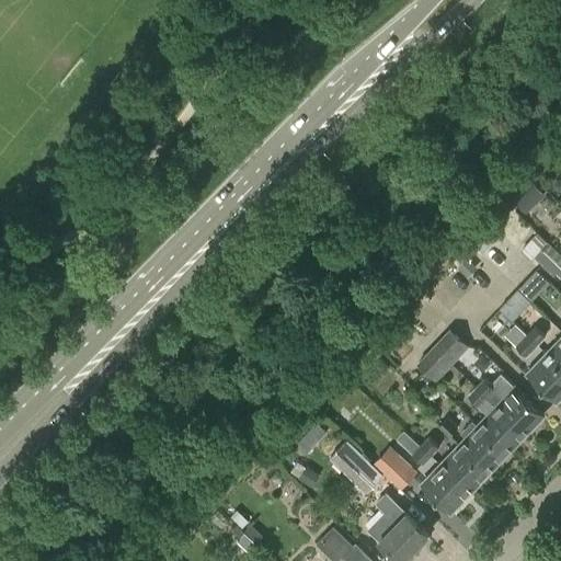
[(545,194),(536,184),(527,193),(536,203),(545,194)]
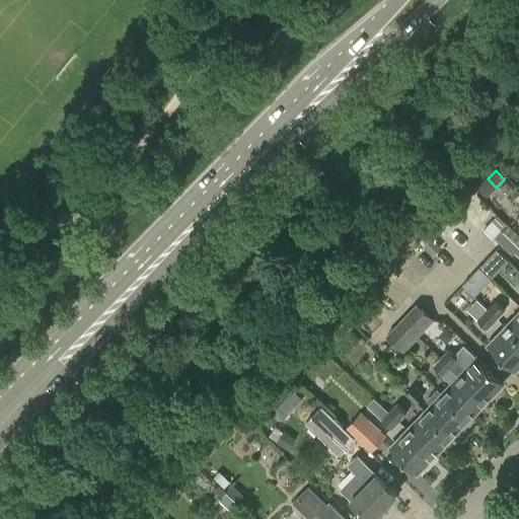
[(469,193),(464,199),(471,205),(476,200),(469,193)]
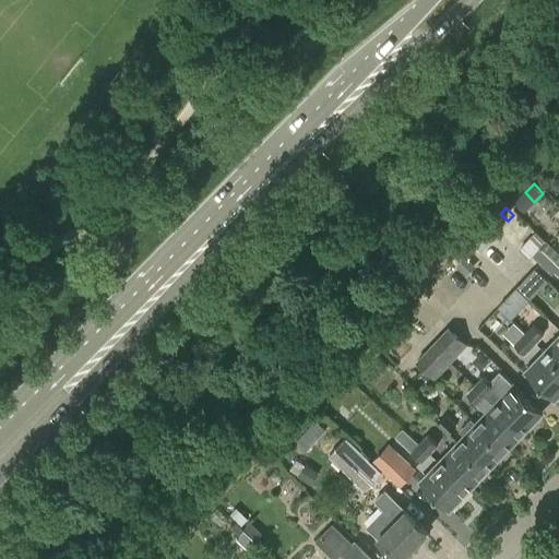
[(558,252),(547,241),(533,257),(539,263),(552,275),(555,272),(558,276),(558,252)]
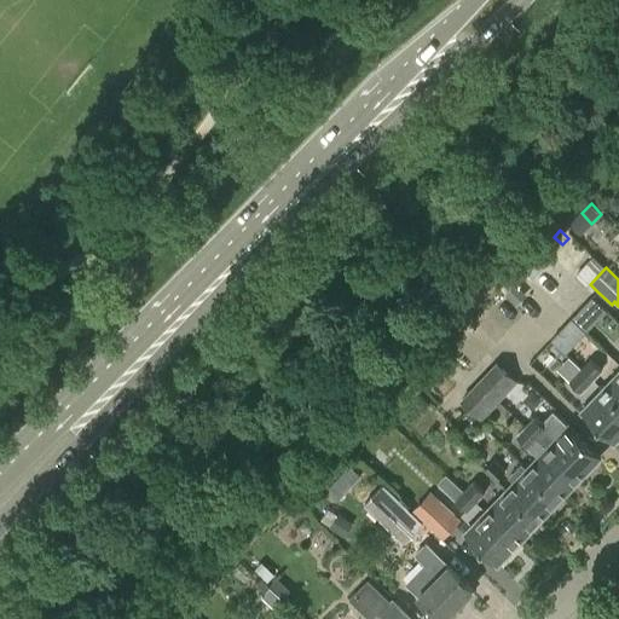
[(515,284),(507,294),(516,304),(526,294),(515,284)]
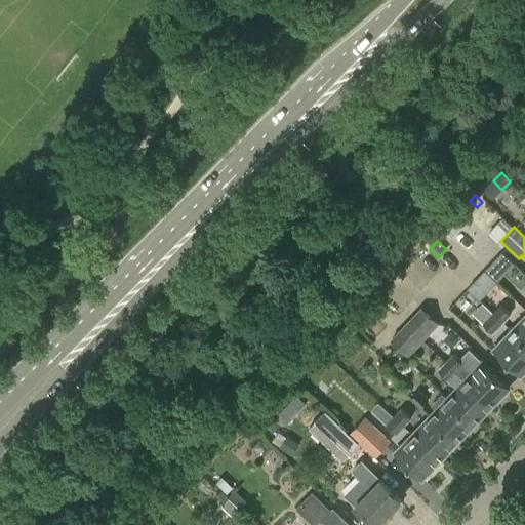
[(484,272),(497,282),(513,261),(499,251),(484,272)]
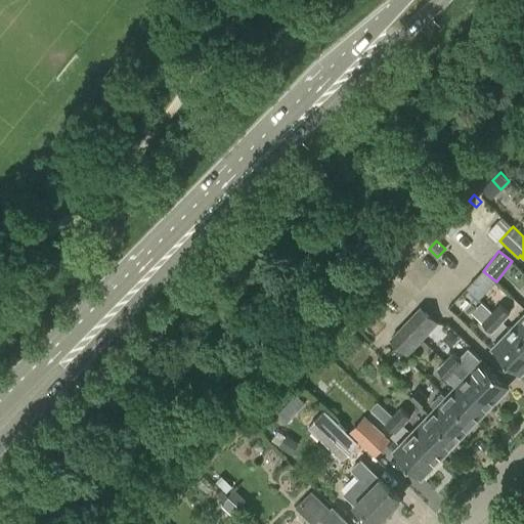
[(523,291),(518,286),(509,296),(518,305),(520,303),(523,306),(523,291)]
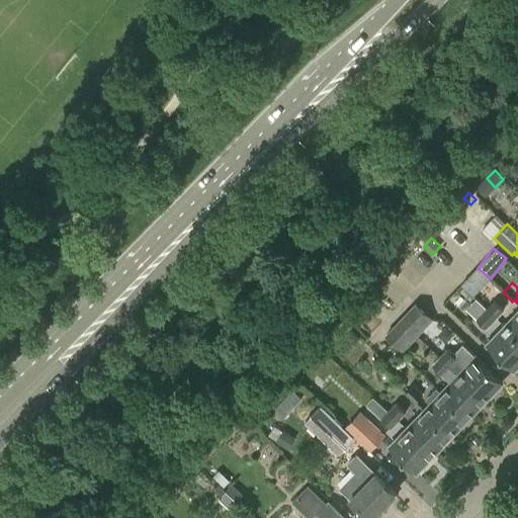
[(505,311),(495,300),(487,309),(498,319),(505,311)]
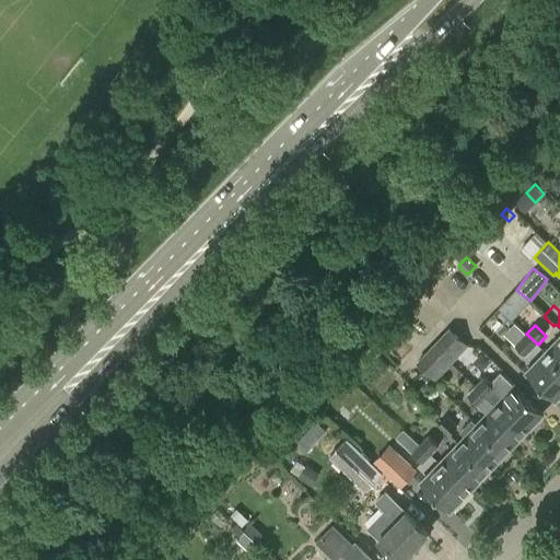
[(450,327),(432,345),(452,363),(469,346),(450,327)]
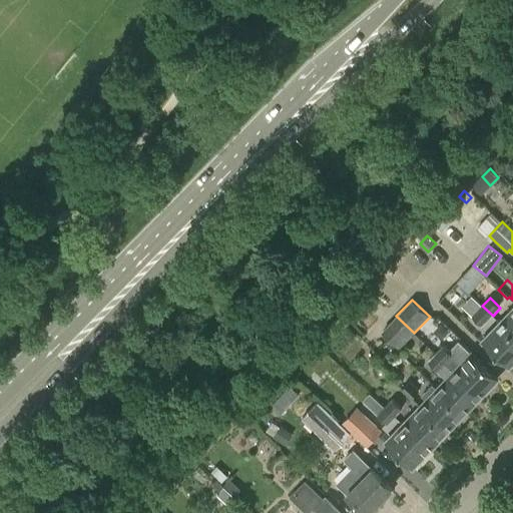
[(493,316),(482,306),(474,314),(471,317),(483,327),(493,316)]
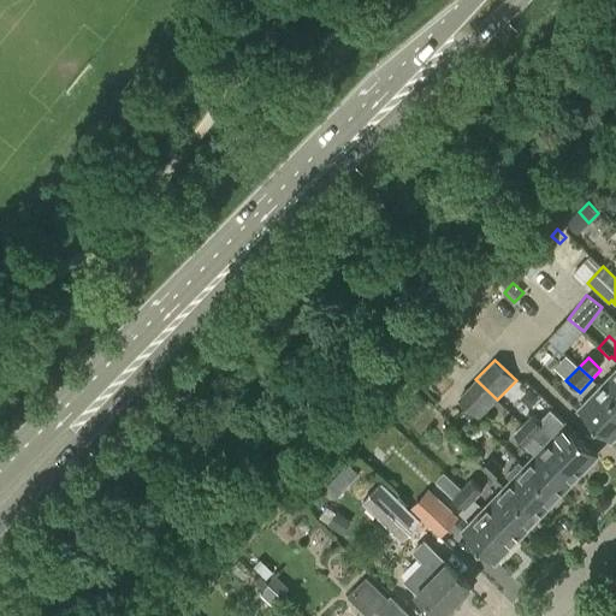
[(615,369),(600,388),(615,402),(615,369)]
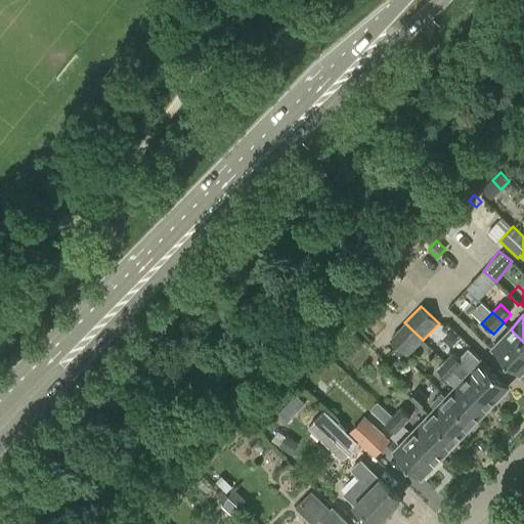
[(407,356),(423,340),(404,322),(389,339),(395,345),(407,356)]
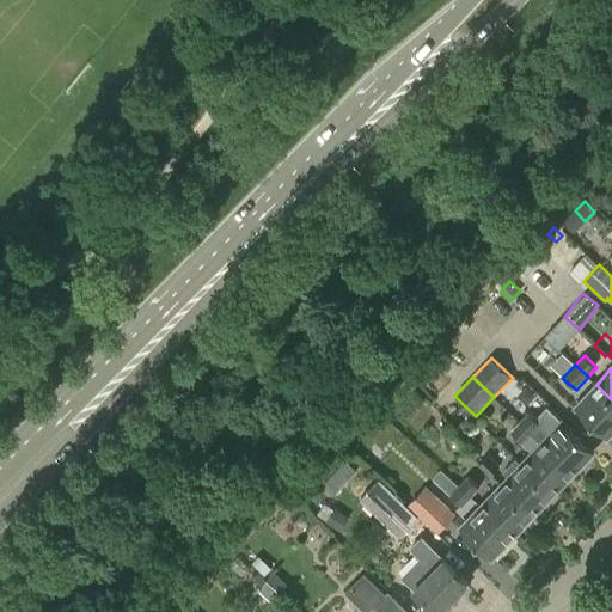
[(606,436),(611,429),(611,399),(597,385),(575,407),(606,436)]
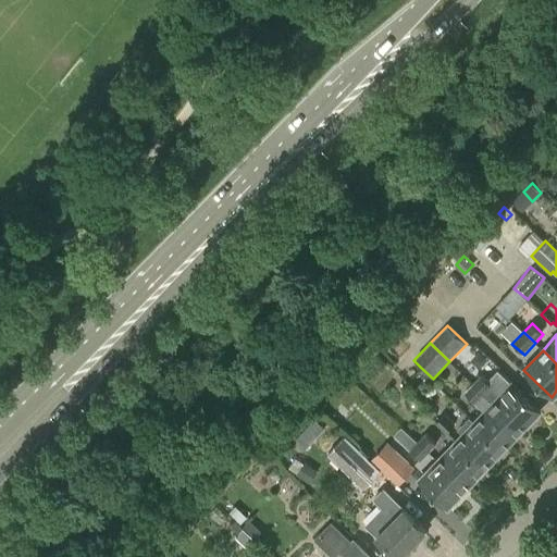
[(481,375),(473,384),(520,430),(539,410),(498,371),(489,382),(481,375)]
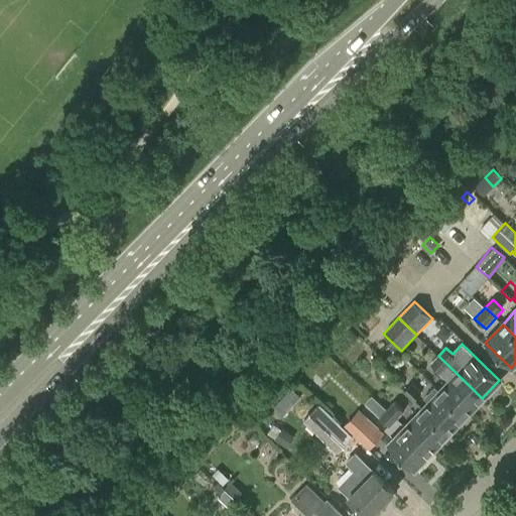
[(430,364),(448,381),(438,391),(465,416),(482,398),(438,356),(430,364)]
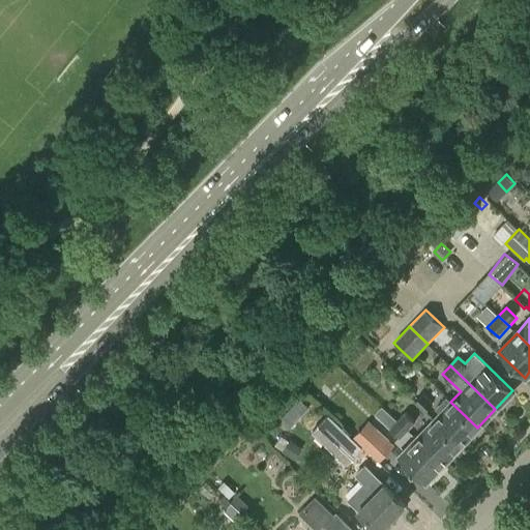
[(415,402),(461,445),(477,428),(450,402),(445,396),(437,407),(422,393),(415,402)]
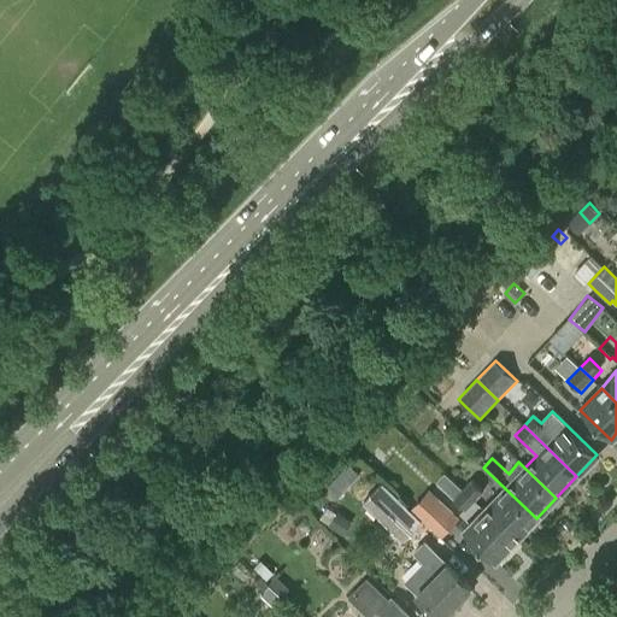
[(348,464),(328,487),(339,497),(359,474),(348,464)]
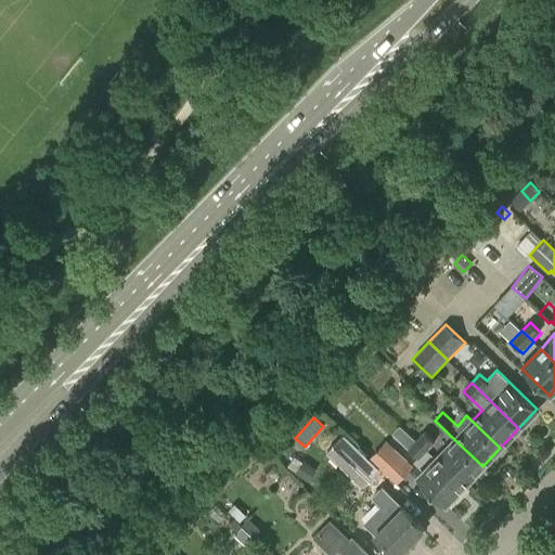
[(435,460),(463,486),(482,466),(435,421),(434,423),(453,440),(435,460)]
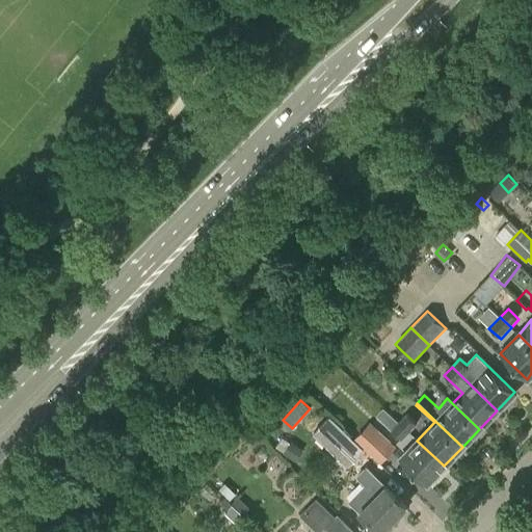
[(402,442),(409,433),(398,423),(384,410),(377,418),(402,442)]
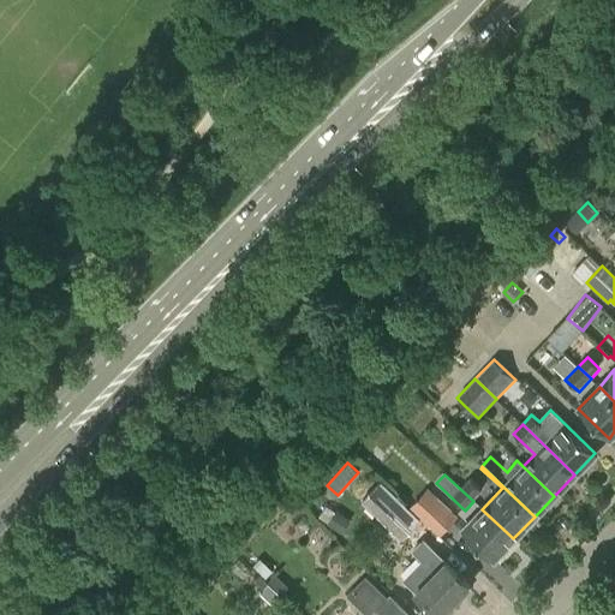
[(471,478),(460,489),(473,501),(484,491),(471,478)]
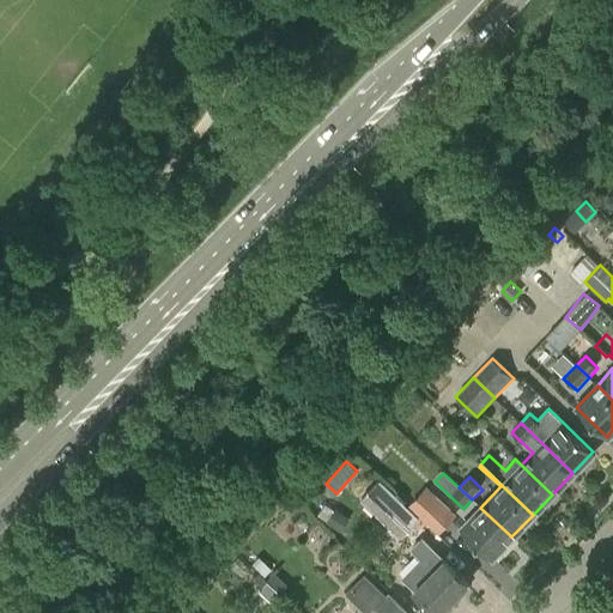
[(425,487),(408,507),(432,530),(437,535),(456,515),(425,487)]
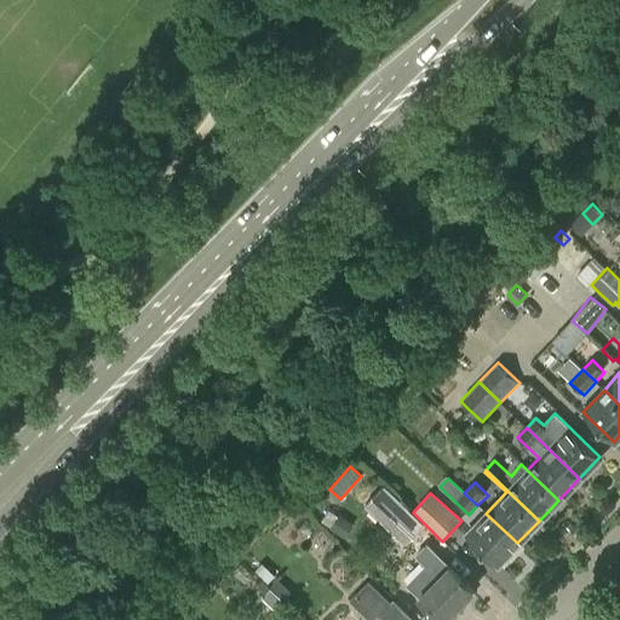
[(443,619),(472,591),(426,547),(437,537),(413,512),(400,500),(389,512),(424,546),(415,556),(424,564),(405,584),(418,598),(441,619),(443,619)]
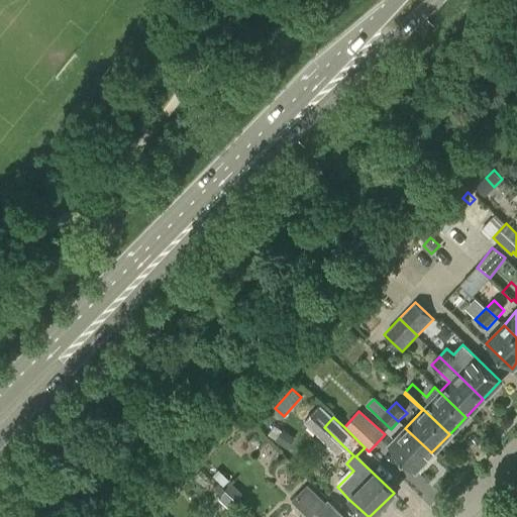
[(414,471),(431,452),(405,428),(388,445),(414,471)]
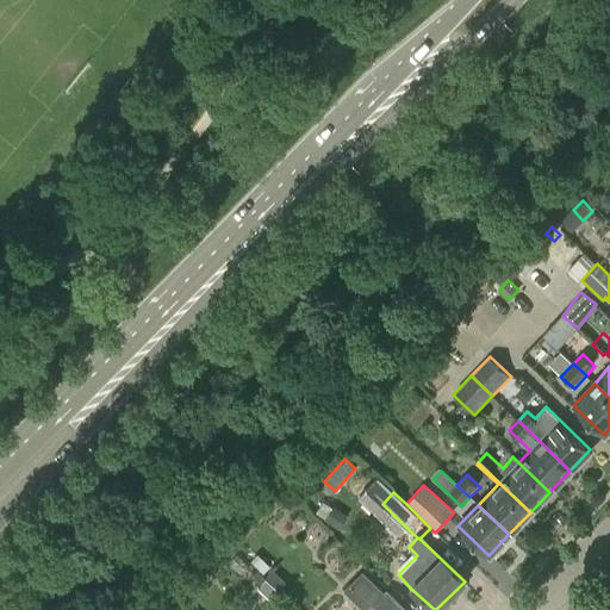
[(334,508),(325,520),(338,528),(346,517),(334,508)]
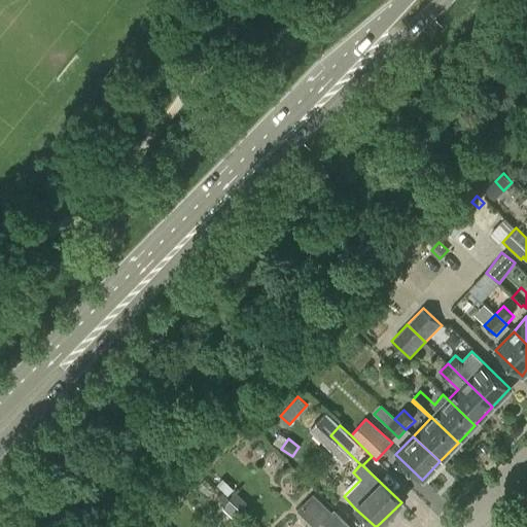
[(225,481),(218,487),(227,496),(234,490),(225,481)]
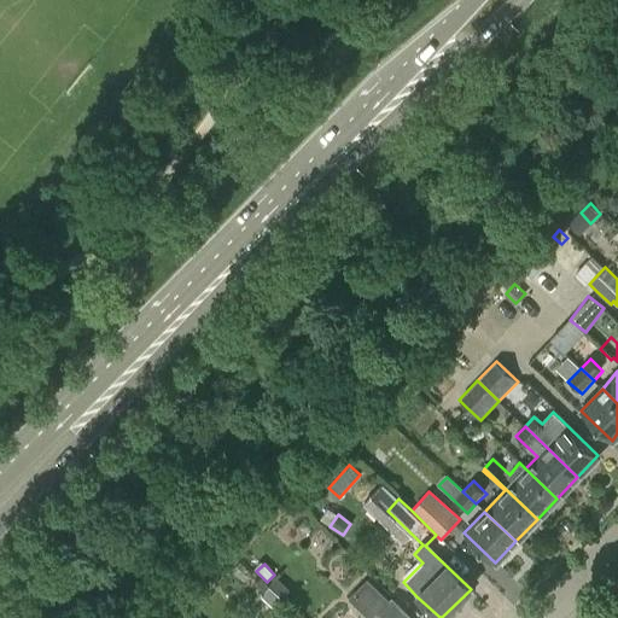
[(277,577),(268,587),(284,601),(286,602),(295,593),(277,577)]
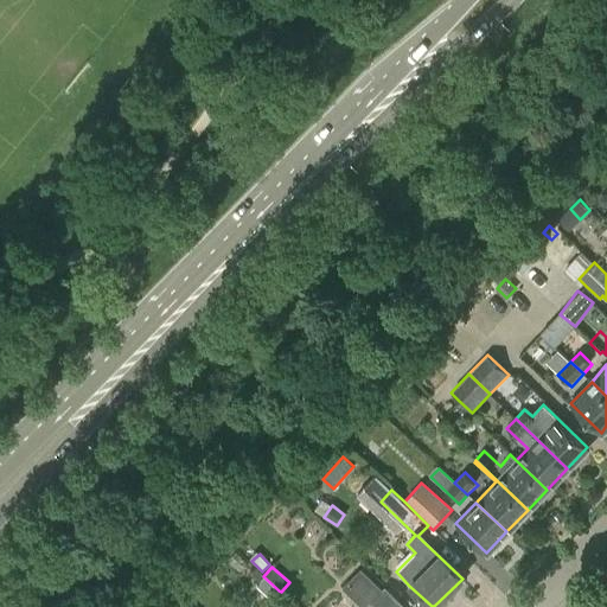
[(406,606),(385,587),(382,590),(360,570),(343,589),(360,606),(406,606)]
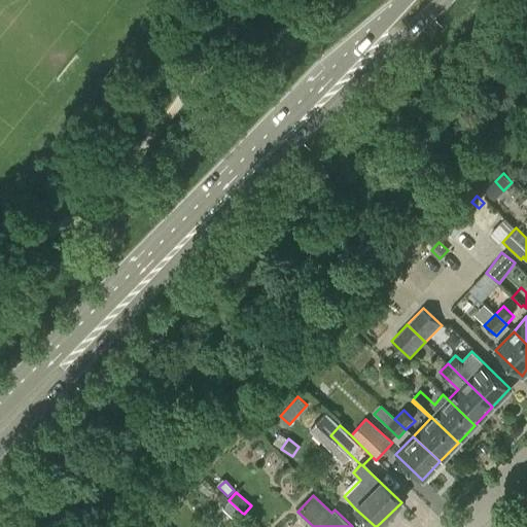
[(239,510),(229,500),(222,507),(232,517),(239,510)]
